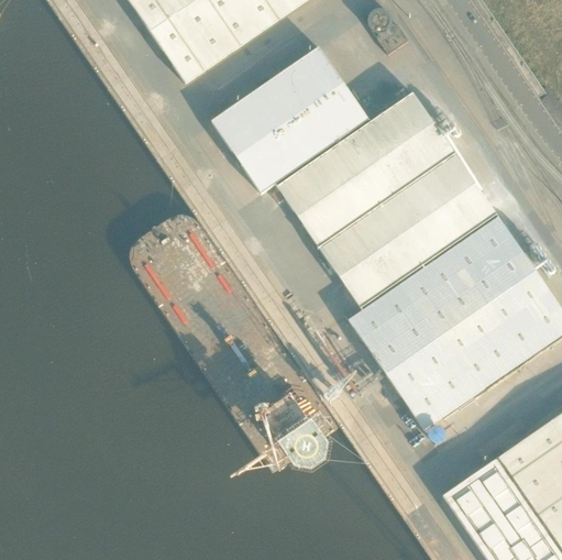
[(128,0),(185,83),(304,0),(128,0)]
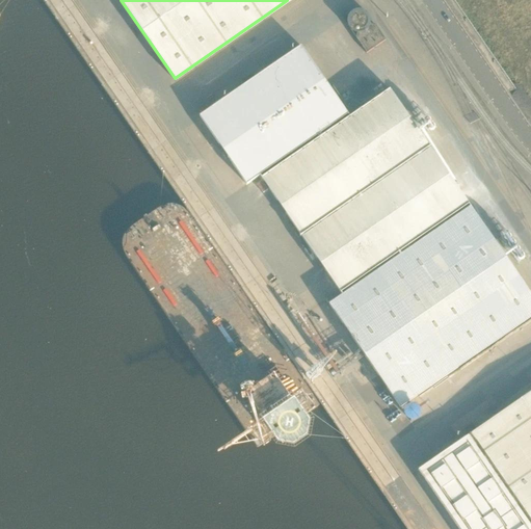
[(363,7),(359,6),(353,7),(350,10),(347,14),(347,16),(342,15),(366,50),(386,36),(374,21),(370,20),(370,19),(367,10),(363,7)]
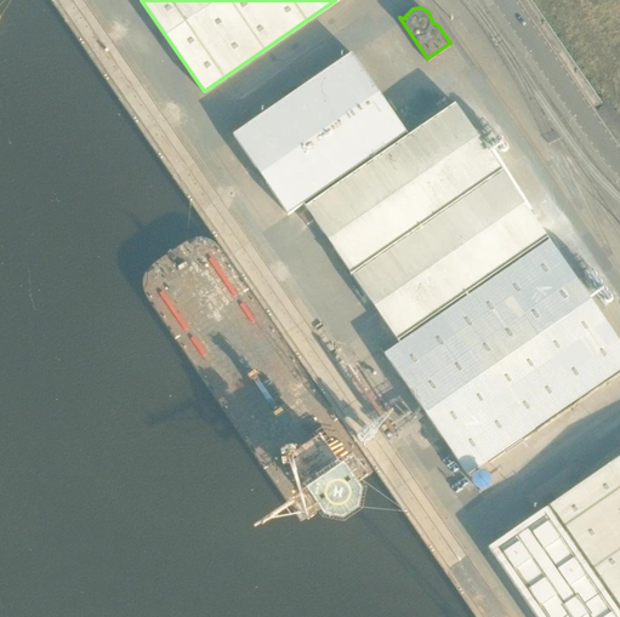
[(233,132),(288,212),(303,201),(405,130),(351,50),(233,132)]
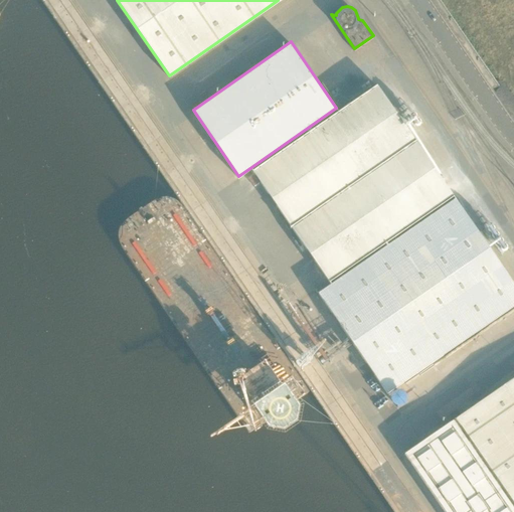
[(251,167),(291,225),(415,139),(375,81),(336,108),(251,167)]
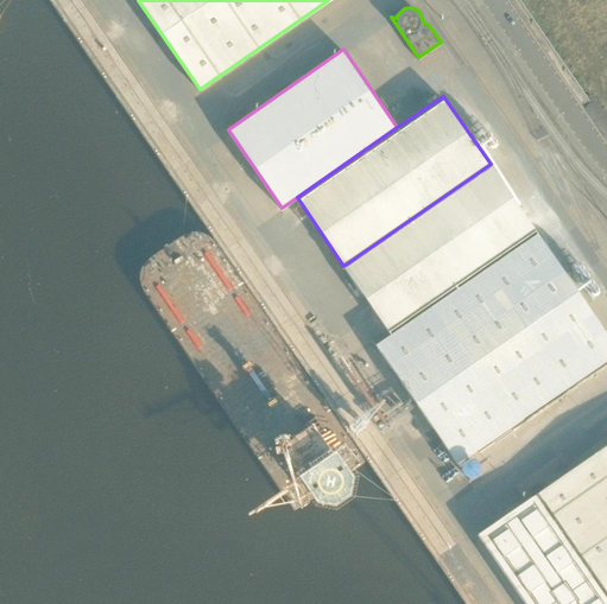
[(538,233),(491,164),(343,266),(391,334),(538,233)]
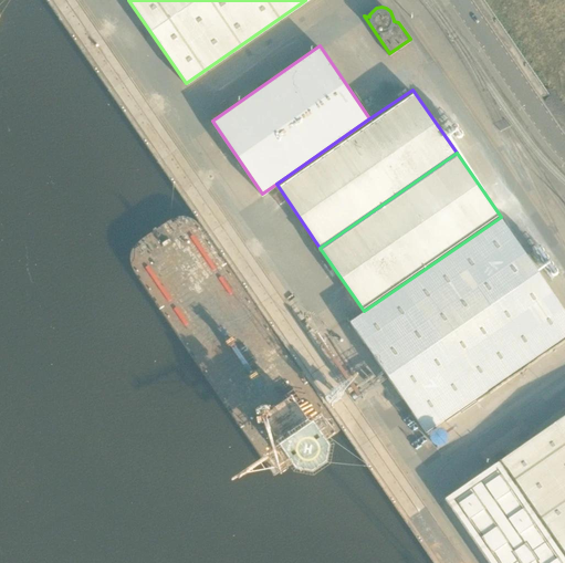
[(349,321),(426,430),(564,334),(564,311),(501,217),(364,311),(349,321)]
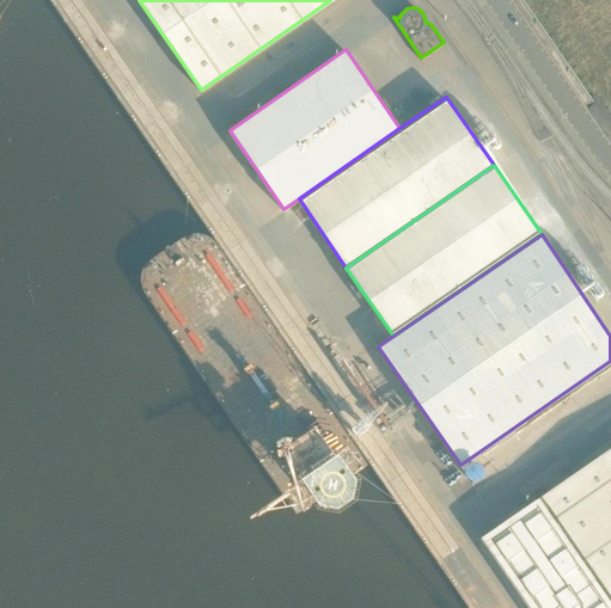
[(530,607),(610,607),(610,447),(481,536),(530,607)]
